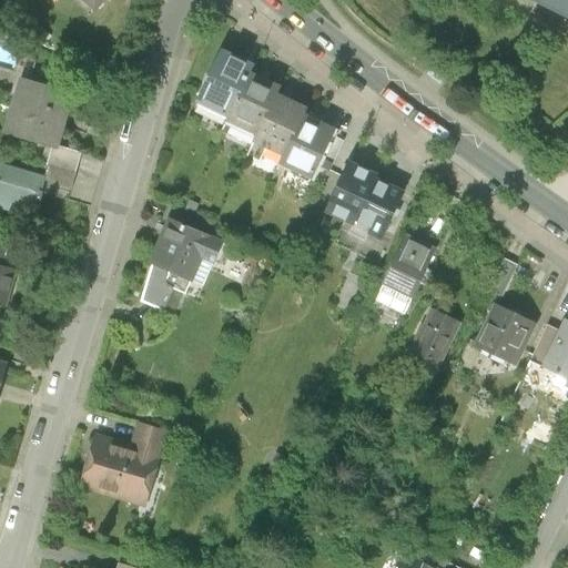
[(567,0),(496,0),(567,36),(567,0)]
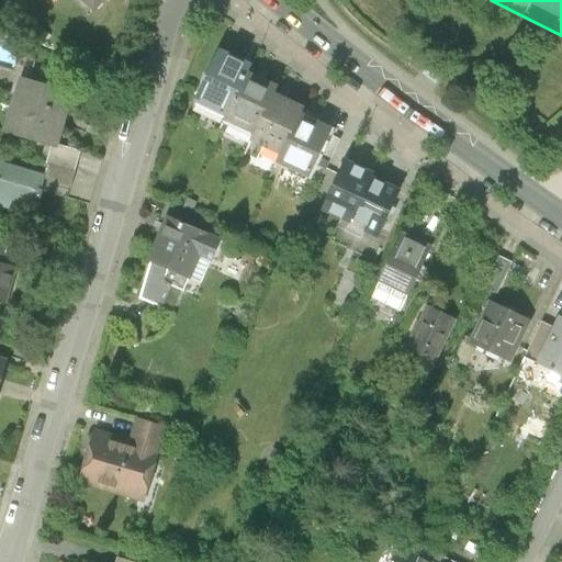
[(249,64),(218,52),(197,105),(226,117),(245,74),(249,64)]
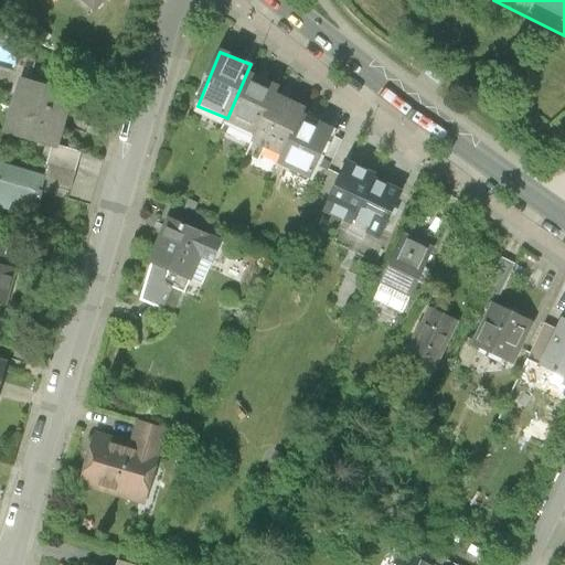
[(78,83),(23,66),(7,124),(61,140),(78,83)]
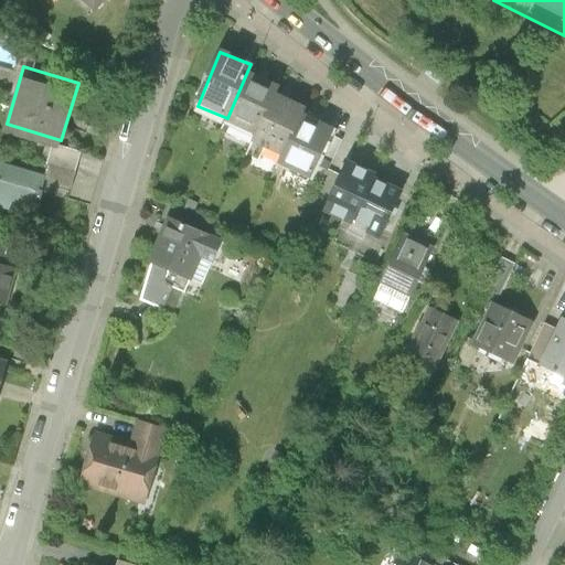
[(276,85),(246,74),(227,118),(224,128),(253,140),(273,94),(276,85)]
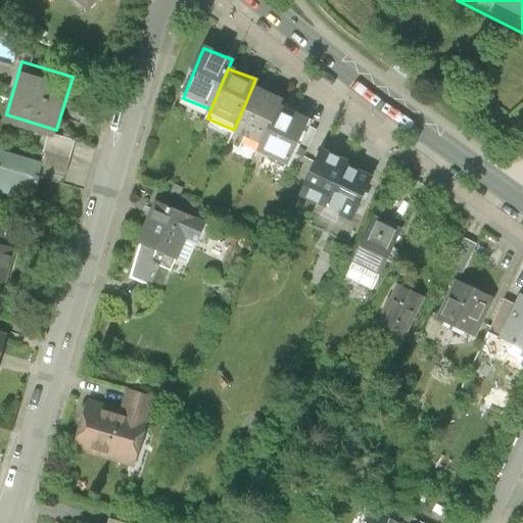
[(284,100),(252,87),(234,130),(233,134),(265,147),(281,108),(284,100)]
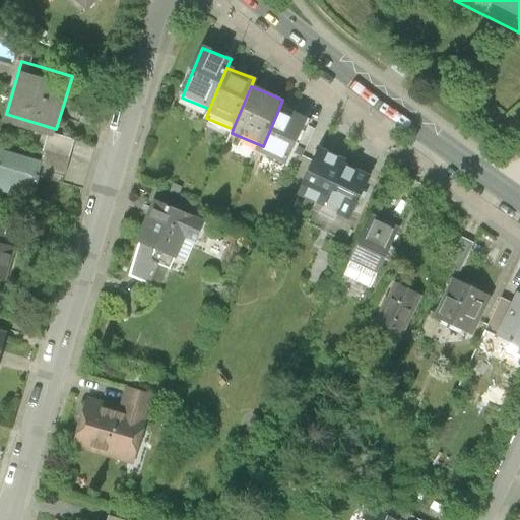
[(288,172),(310,121),(279,108),(263,146),(258,159),(288,172)]
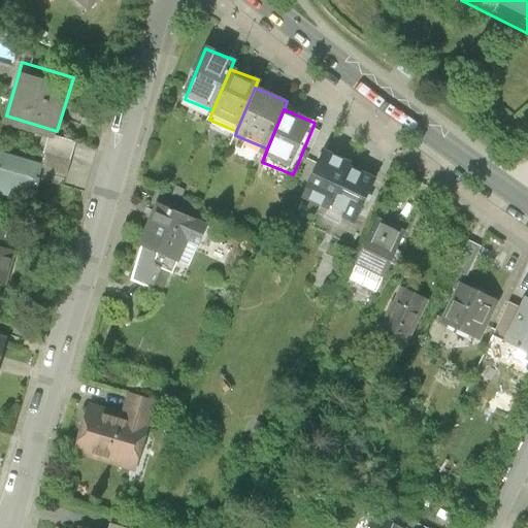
[(45,158),(0,143),(0,191),(32,201),(45,158)]
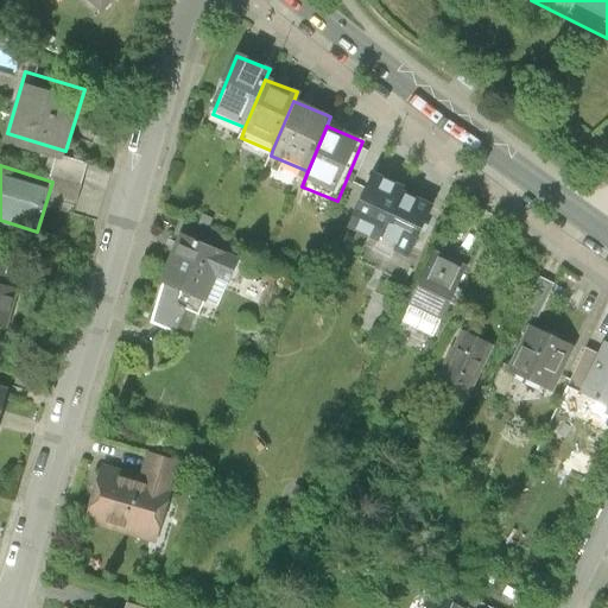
[(403,185),(373,173),(350,229),(380,241),(398,196),(403,185)]
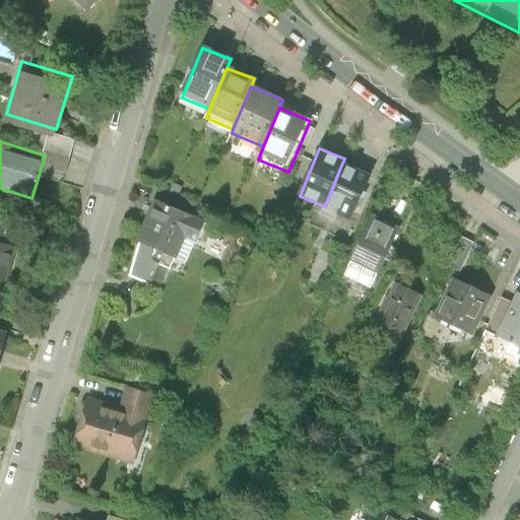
[(349,224),(368,179),(340,168),(325,206),(322,213),(349,224)]
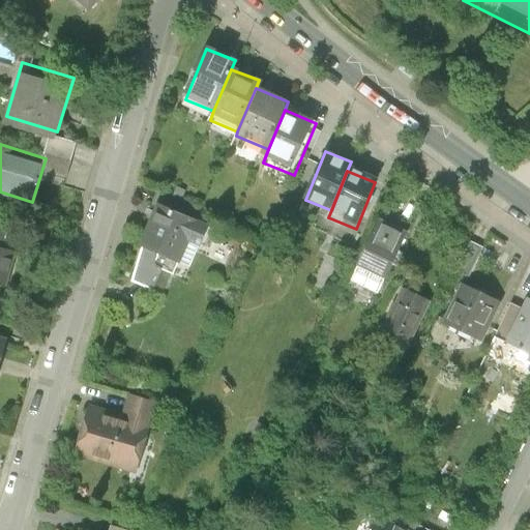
[(208,221),(150,194),(130,282),(167,297),(208,221)]
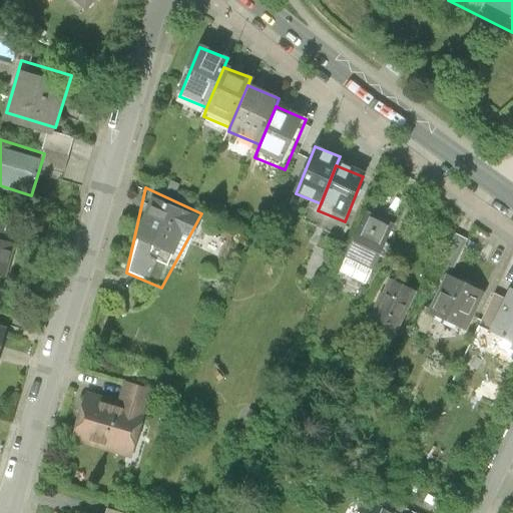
[(20,218),(0,211),(0,273),(3,274),(20,218)]
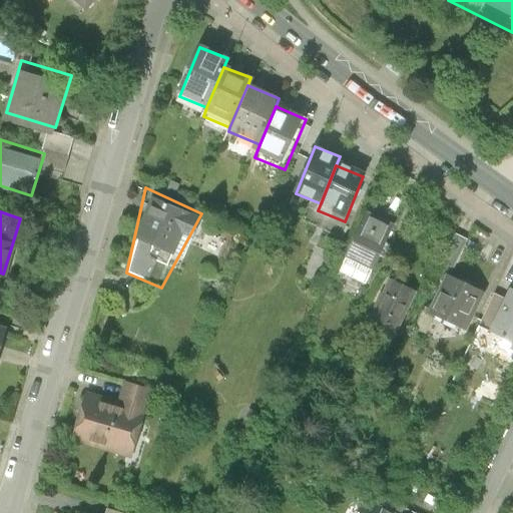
[(393,226),(367,214),(340,272),(366,284),(393,226)]
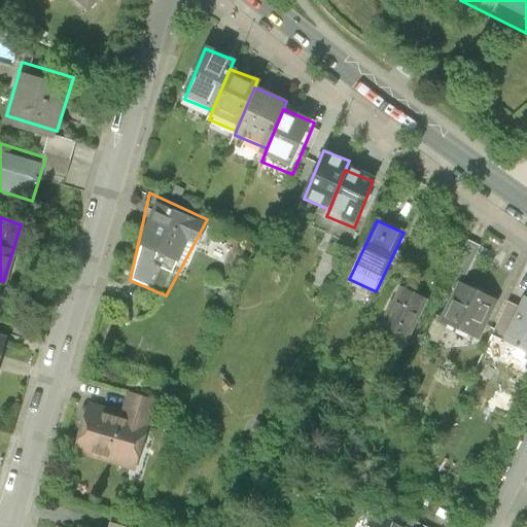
[(402,349),(428,296),(398,282),(373,335),(402,349)]
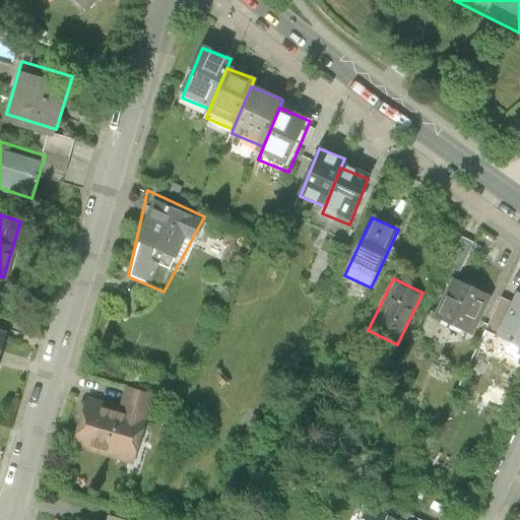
[(491,299),(453,280),(436,318),(473,335),(491,299)]
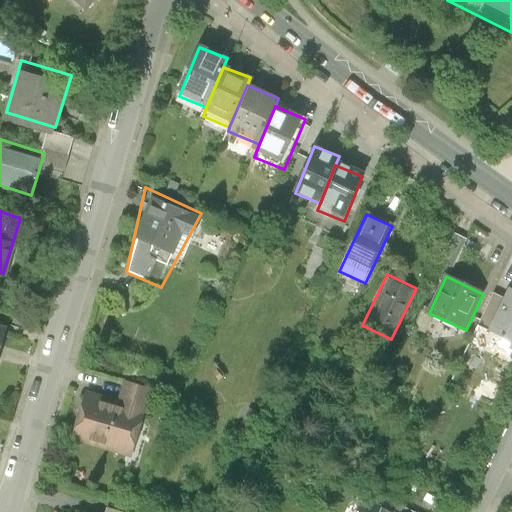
[(511,286),(510,286),(503,301),(489,331),(488,332),(511,343),(511,286)]
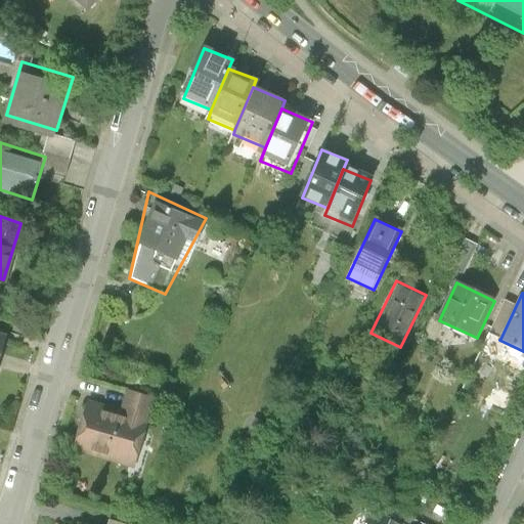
[(500,339),(515,308),(505,303),(490,334),(500,339)]
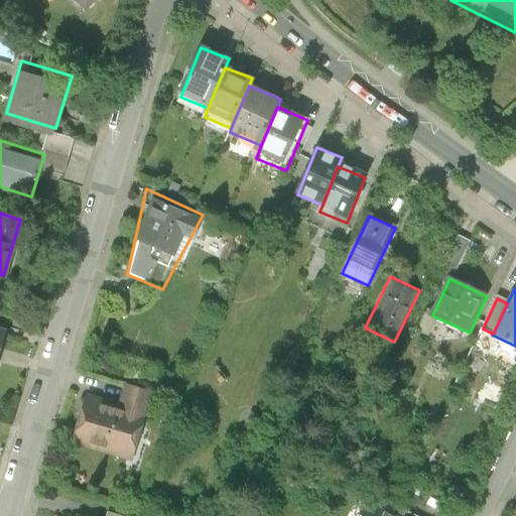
[(11,325),(0,321),(0,362),(1,363),(11,325)]
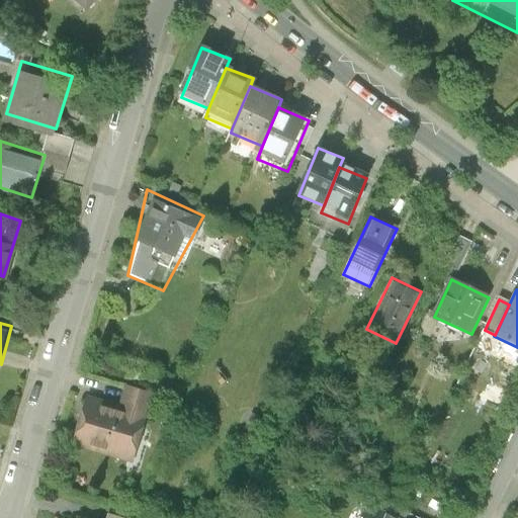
[(85,392),(70,441),(131,460),(153,389),(122,379),(115,401),(85,392)]
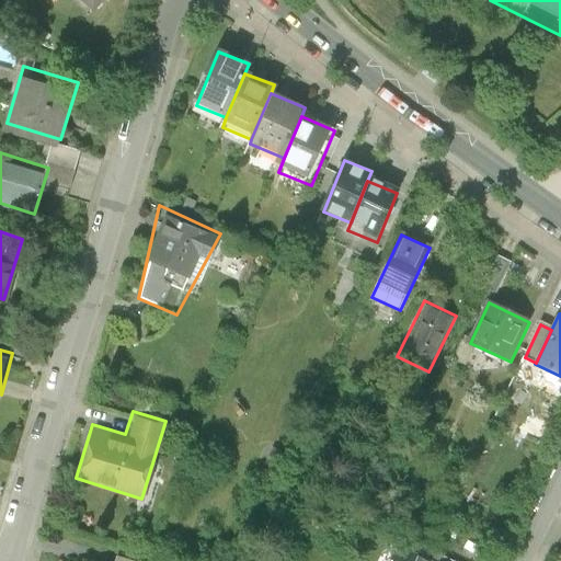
[(438,560),(409,546),(401,560),(438,560)]
